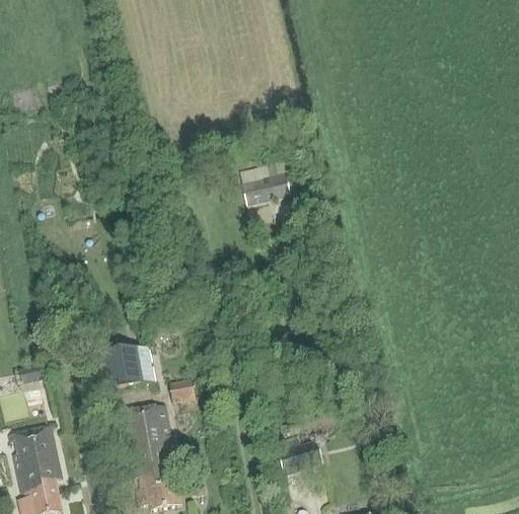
[(108,93),(98,100),(107,114),(117,106),(108,93)]
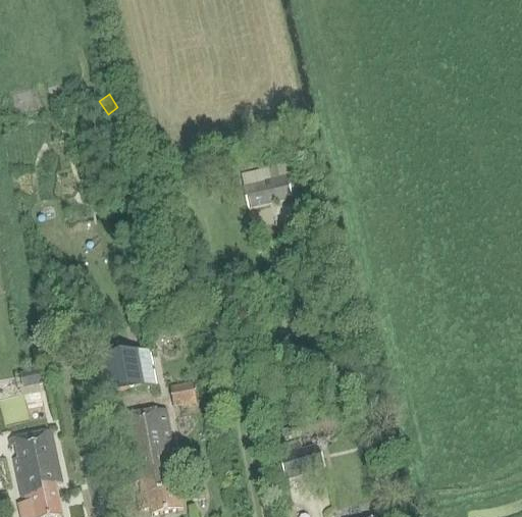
[(294,197),(289,174),(243,185),(248,207),(294,197)]
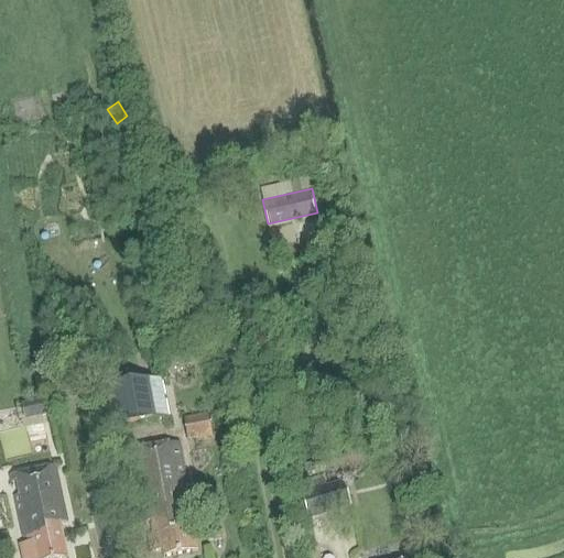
[(107,420),(166,412),(161,374),(101,385),(107,420)]
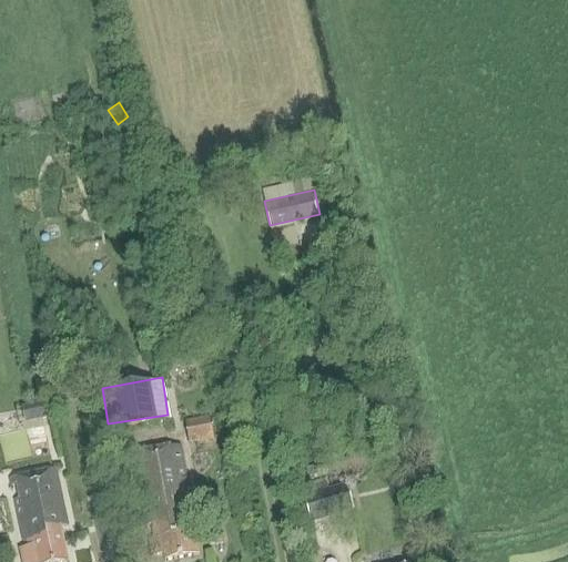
[(17,402),(20,418),(50,412),(47,396),(17,402)]
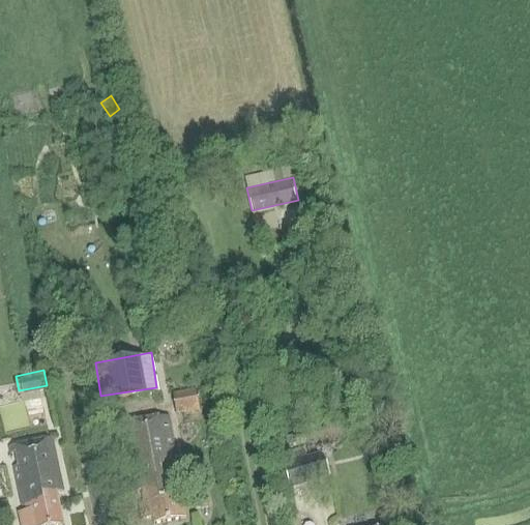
[(198,408),(195,385),(173,388),(176,411),(198,408)]
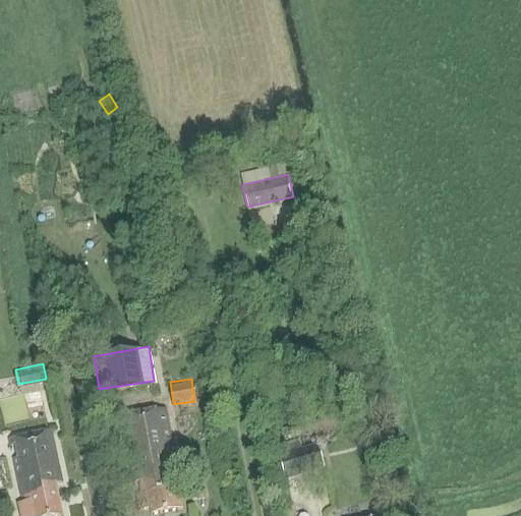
[(152,510),(183,505),(179,481),(177,482),(175,472),(177,472),(166,406),(122,414),(133,479),(142,478),(145,491),(136,492),(139,507),(151,505),(152,510)]
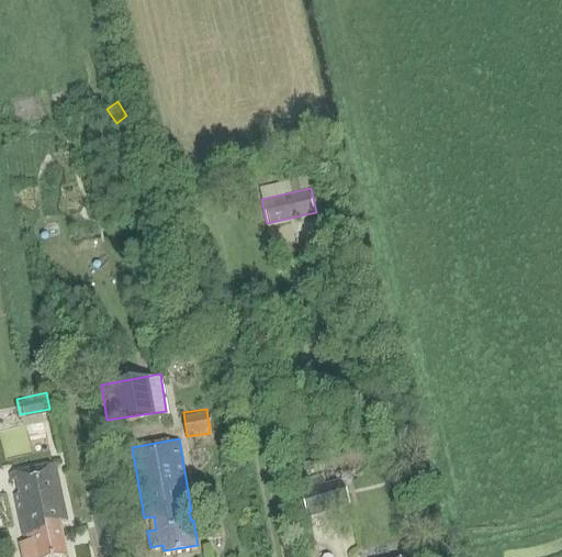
[(58,517),(67,515),(54,459),(9,469),(10,476),(15,475),(19,489),(13,490),(23,532),(27,531),(29,536),(20,538),(23,556),(43,556),(66,552),(58,517)]
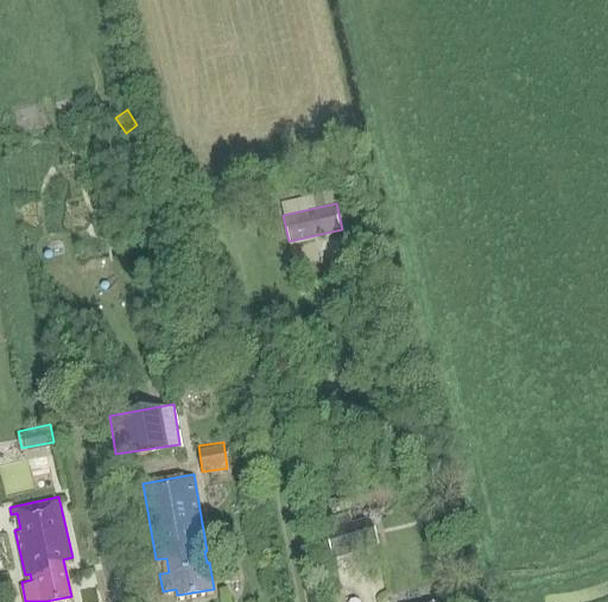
[(352,519),(348,507),(320,515),(331,556),(378,543),(369,513),(352,519)]
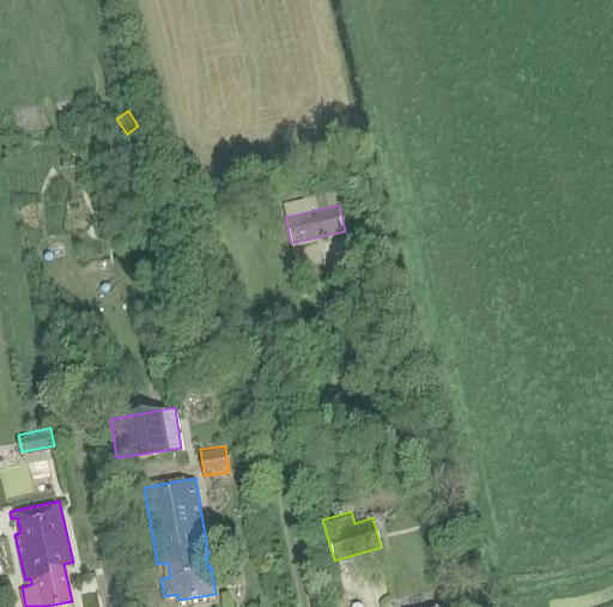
[(222,572),(224,586),(238,582),(236,570),(222,572)]
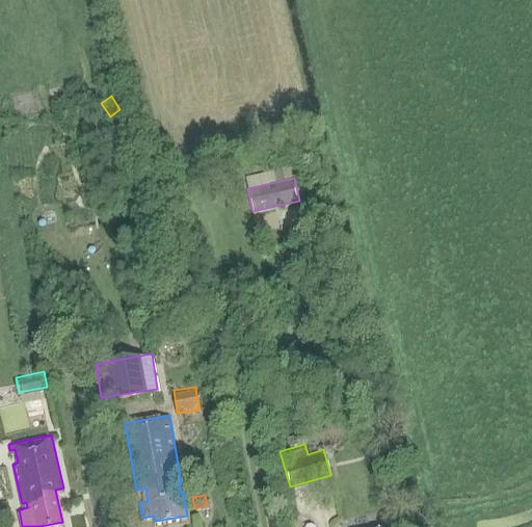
[(0,504),(0,518),(11,516),(8,502),(0,504)]
